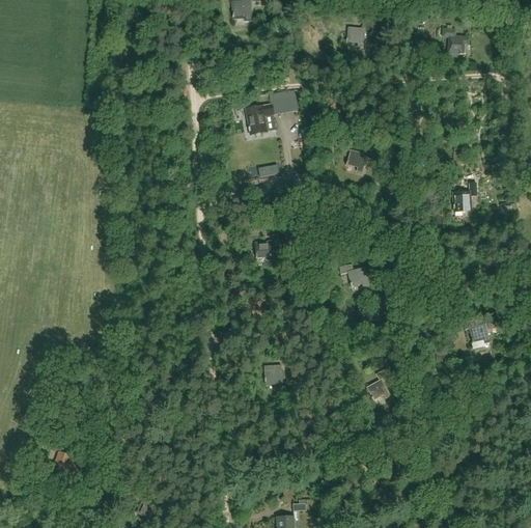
[(244,0),(232,0),(233,16),(245,16),(245,19),(251,19),(251,6),(251,1),(261,0),(244,0)]
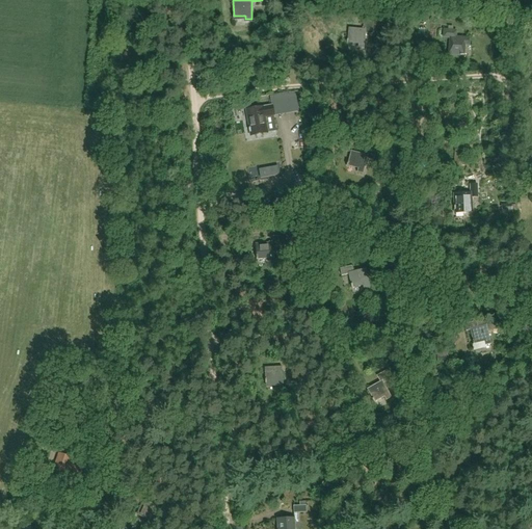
[(363,27),(348,25),(347,41),(358,42),(358,46),(365,46),(366,31),(372,31),(373,20),(363,19),(363,27)]
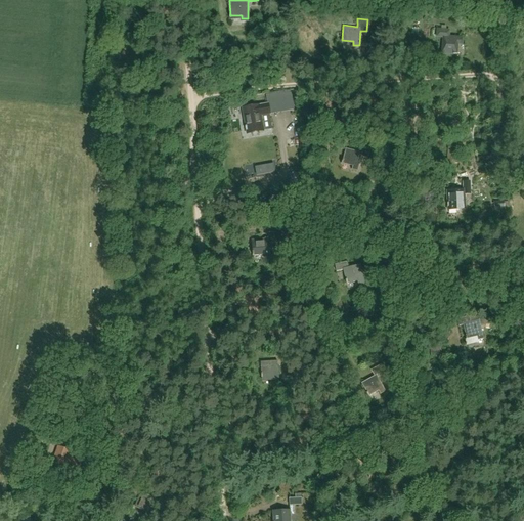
[(438,28),(437,35),(443,35),(441,51),(456,53),(457,42),(462,42),(463,36),(448,35),(449,29),(438,28)]
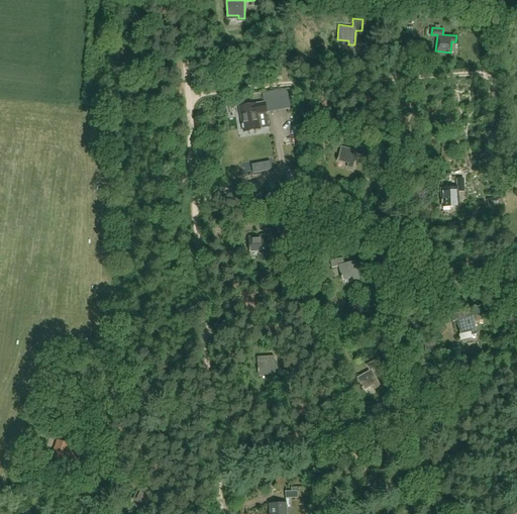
[(252,102),(239,104),(240,111),(242,126),(243,130),(260,128),(269,126),(266,110),(290,106),(287,87),(263,91),(265,100),(252,102)]
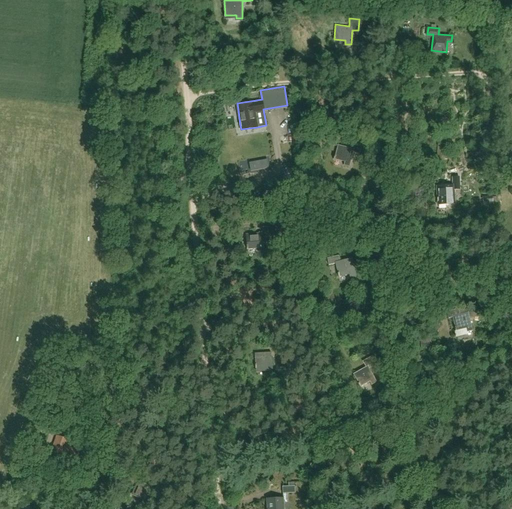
[(354,147),(338,143),(334,158),(344,160),(344,163),(350,165),(353,150),(359,152),(362,140),(355,139),(354,147)]
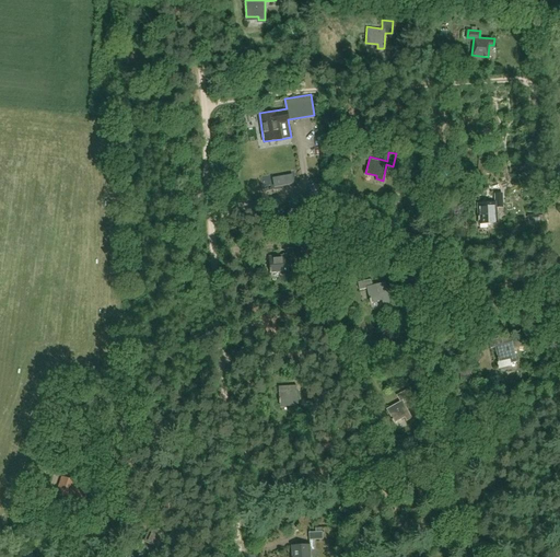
[(479,154),(477,176),(486,176),(487,155),(479,154)]
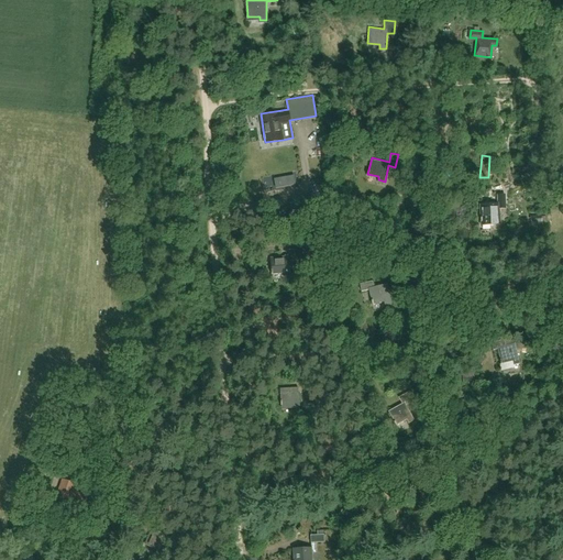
[(497,194),(498,202),(481,202),(482,223),(499,222),(498,206),(505,206),(504,193),(497,194)]
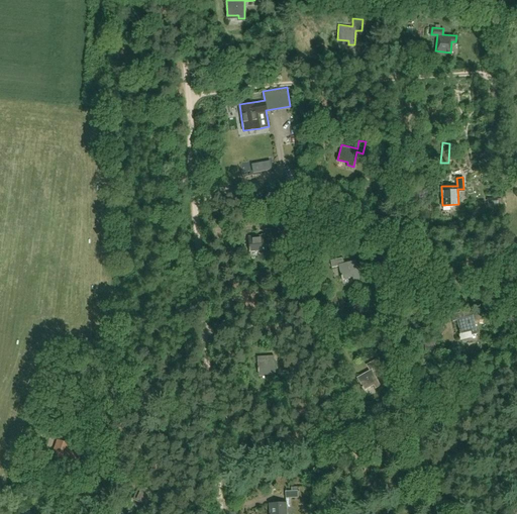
[(498,203),(497,195),(487,196),(488,203),(498,203)]
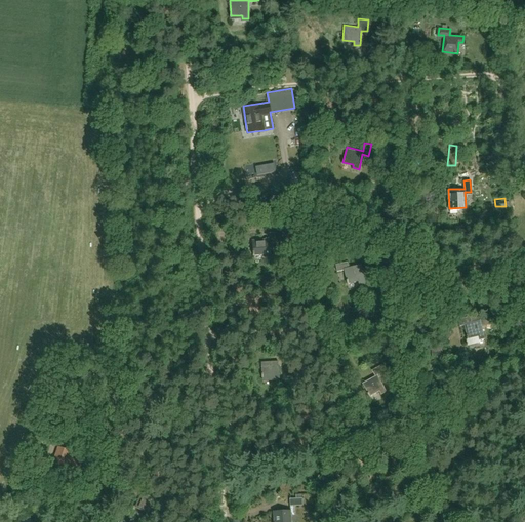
[(458,218),(461,225),(468,221),(463,214),(458,218)]
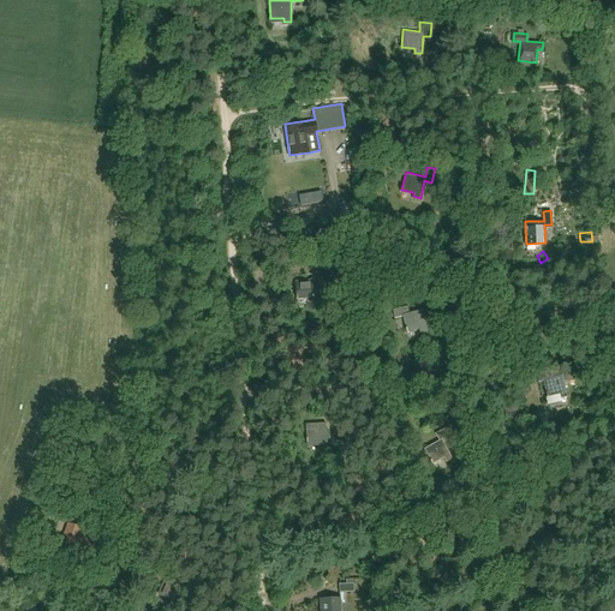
[(324,286),(323,270),(315,270),(316,277),(296,279),(297,294),(310,294),(310,298),(317,298),(316,286),(324,286)]
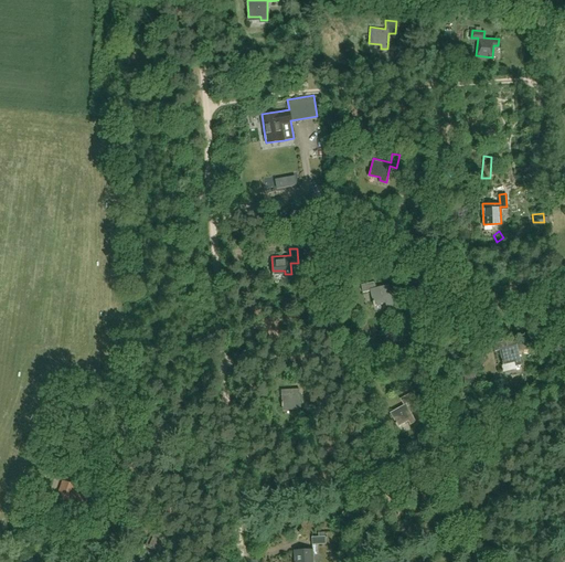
[(292,274),(283,276),(285,288),(296,286),(292,274)]
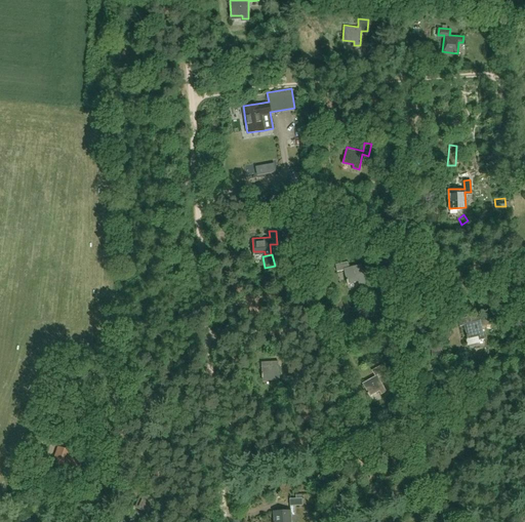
[(365,281),(361,263),(354,265),(349,266),(347,259),(335,263),(337,270),(345,268),(348,282),(359,279),(360,282),(365,281)]
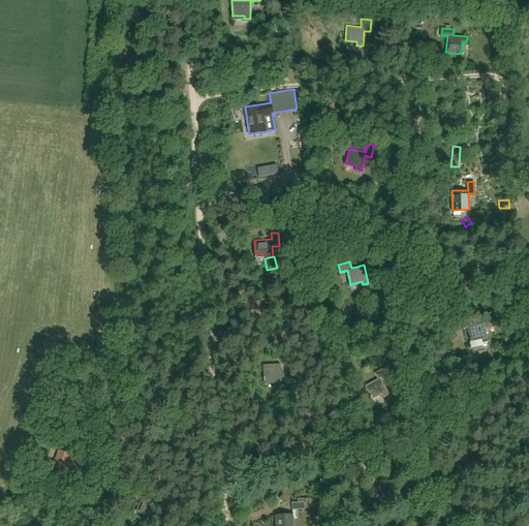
[(486,321),(475,323),(474,317),(462,320),(464,327),(467,326),(470,340),(483,337),(484,341),(490,340),(486,321)]
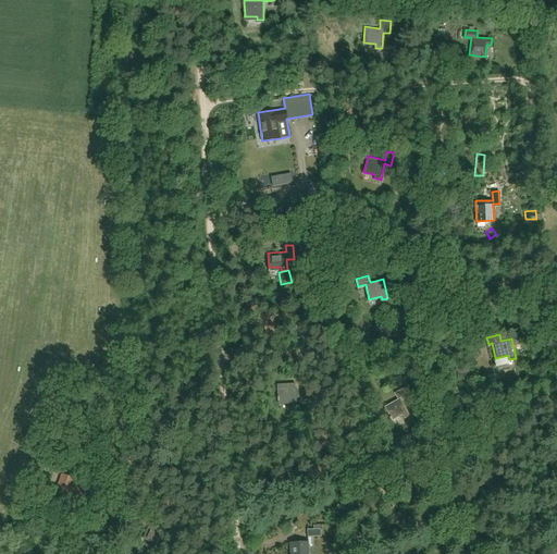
[(469,367),(457,368),(458,379),(469,379),(469,367)]
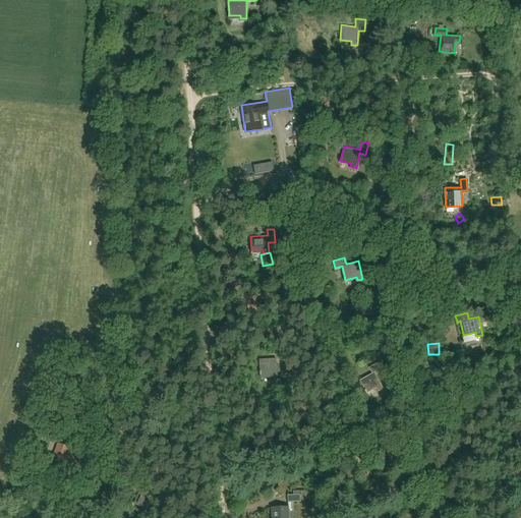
[(271,372),(271,376),(277,376),(276,357),(259,357),(259,368),(259,372),(271,372)]
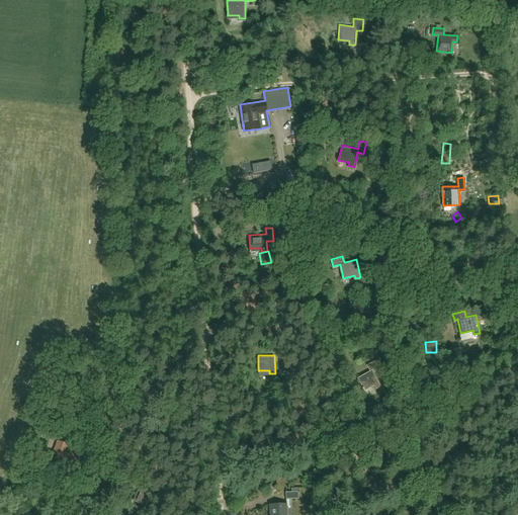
[(370,369),(357,376),(363,387),(362,387),(364,390),(374,384),(376,388),(381,384),(372,368),(380,363),(377,357),(366,363),(370,369)]
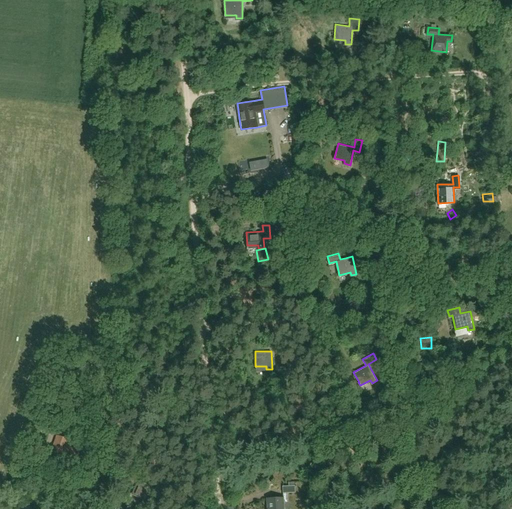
[(52,448),(74,457),(77,449),(66,445),(68,438),(57,434),(52,448)]
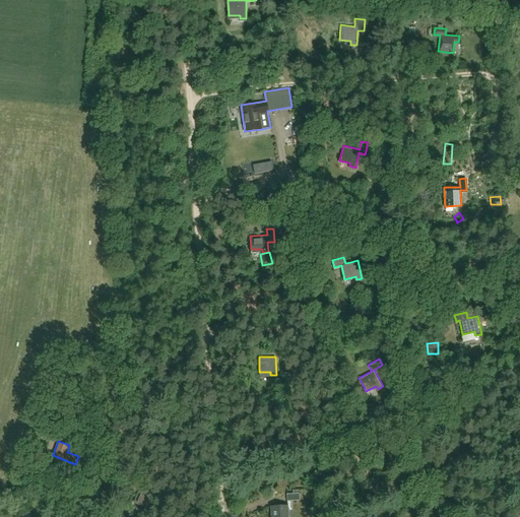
[(141,488),(134,501),(147,507),(153,494),(141,488)]
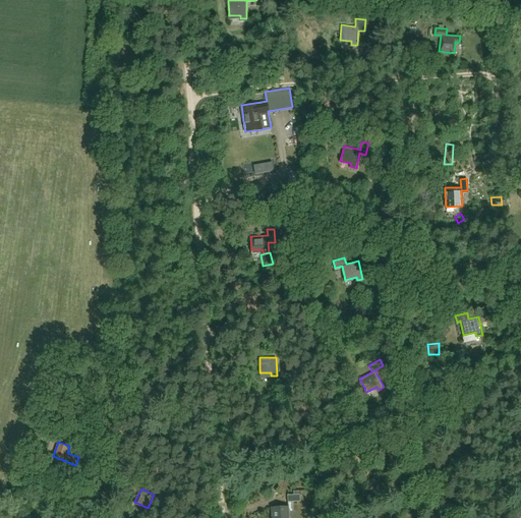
[(271,505),(271,517),(288,517),(288,504),(271,505)]
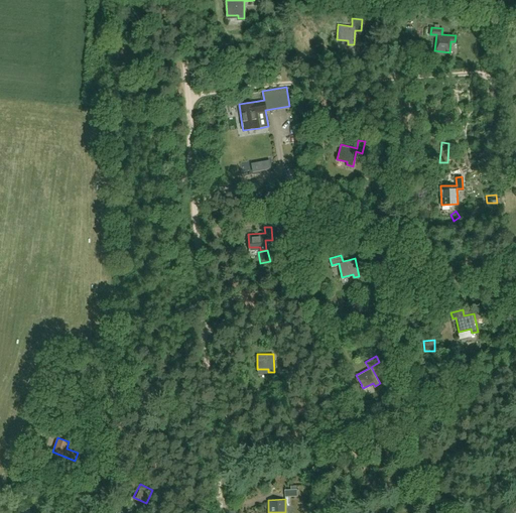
[(51,512),(56,512),(66,512),(68,505),(53,502),(51,512)]
